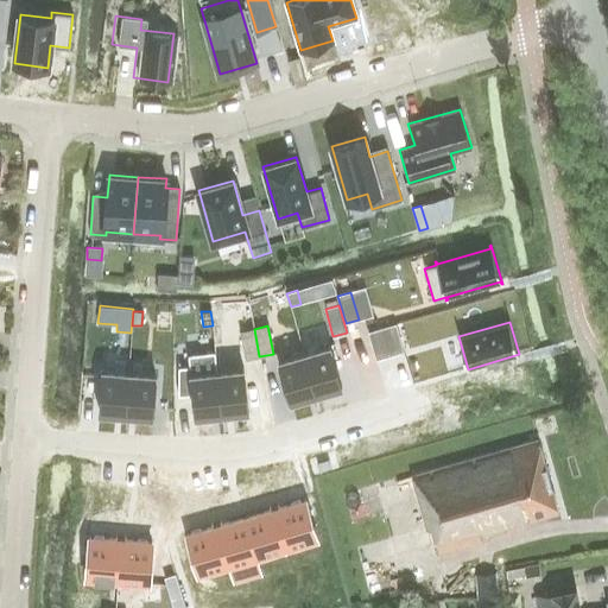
[(381,328),(368,331),(375,360),(390,355),(381,328)]
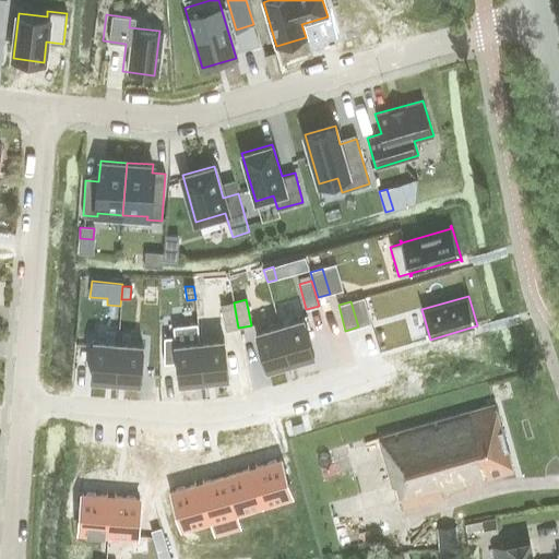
[(234,302),(221,305),(226,331),(238,328),(234,302)]
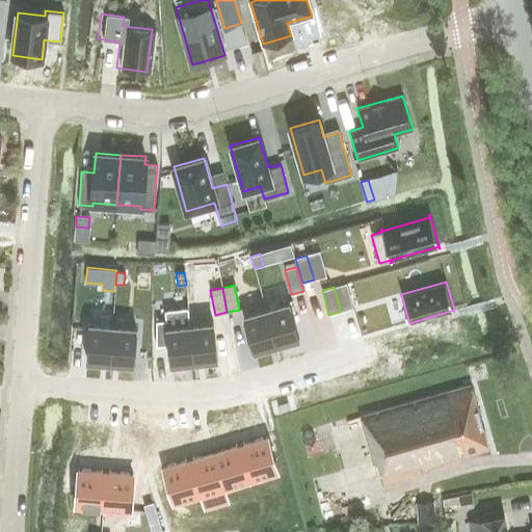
[(288,301),(266,309),(276,345),(298,338),(288,301)]
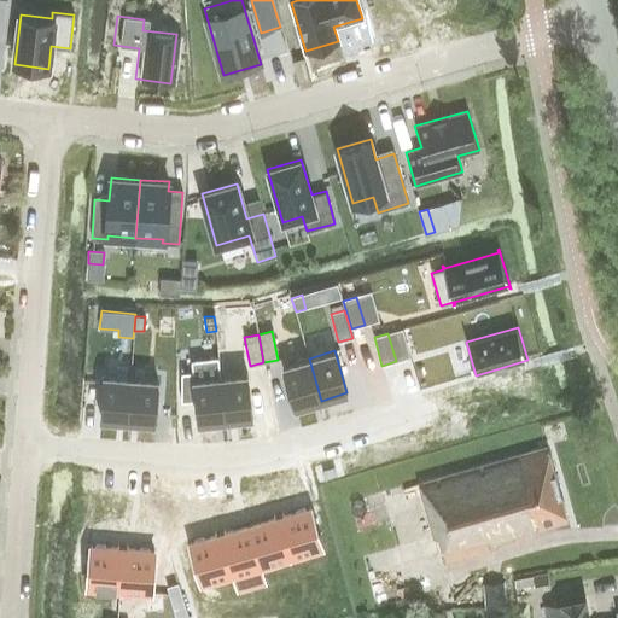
[(309,359),(283,366),(295,408),(321,401),(309,359)]
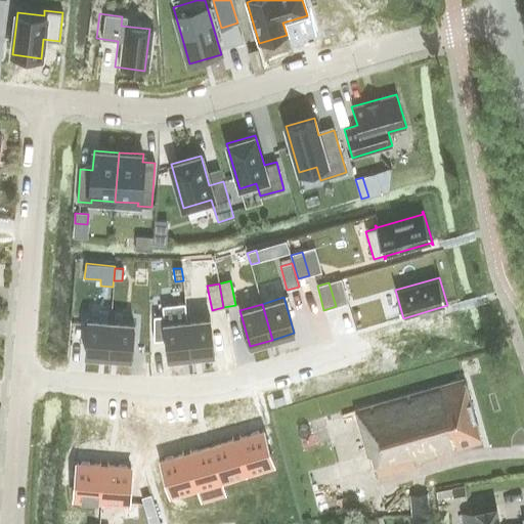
[(210,317),(187,319),(190,356),(214,354),(210,317)]
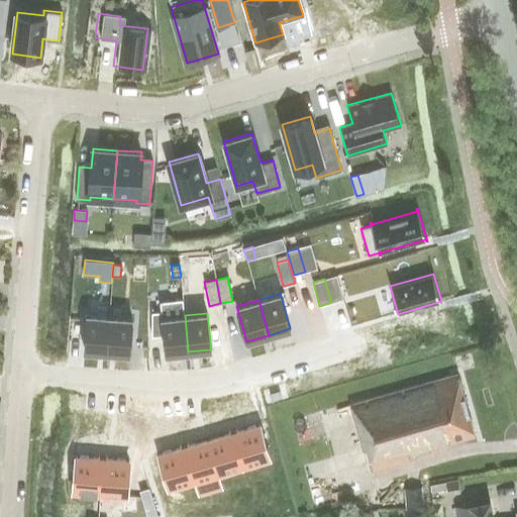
[(87,314),(84,350),(107,352),(109,315),(87,314)]
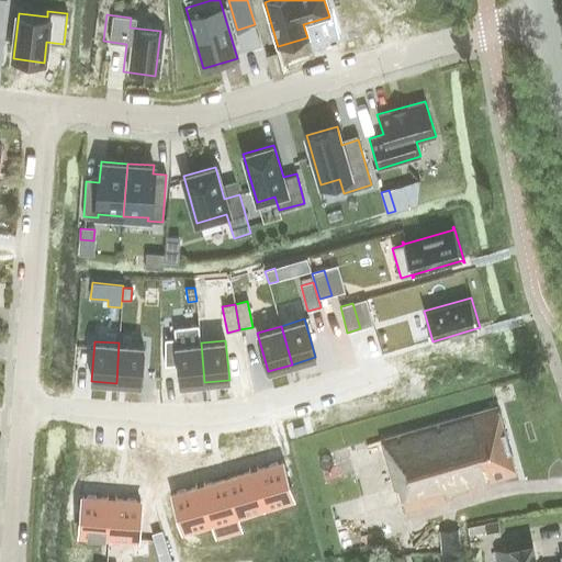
[(119,343),(116,383),(141,384),(144,345),(119,343)]
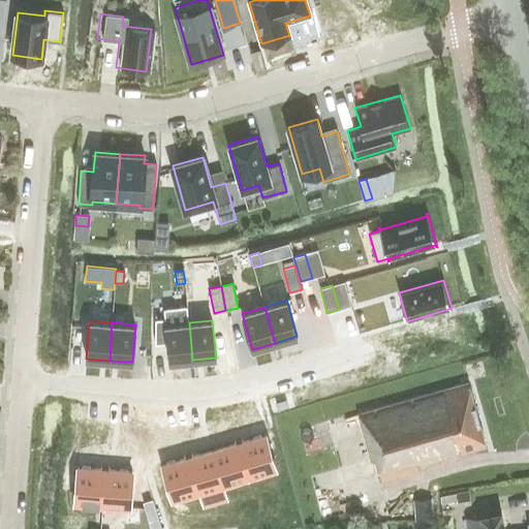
[(189,322),(165,324),(169,362),(192,360),(189,322)]
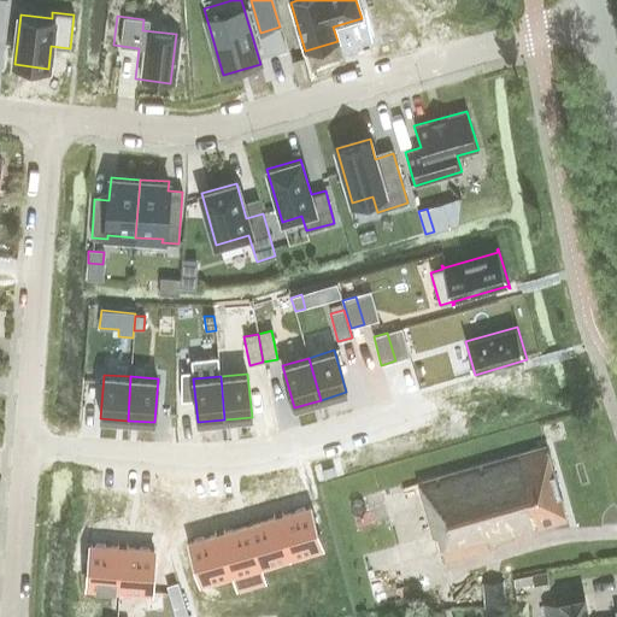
[(486,541),(566,519),(545,446),(417,482),(433,538),(436,536),(444,560),(488,548),(486,541)]
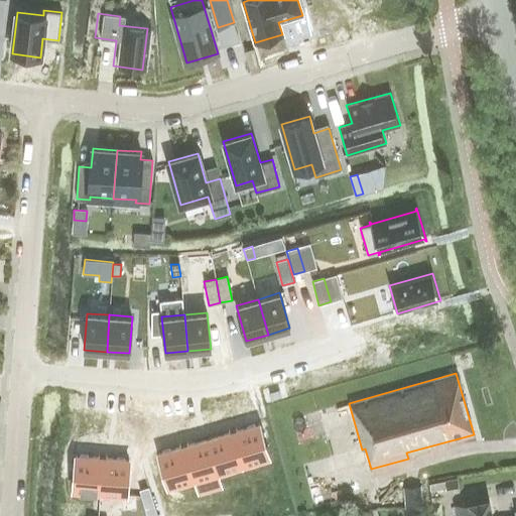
[(259,424),(233,431),(243,466),(268,458),(259,424)]
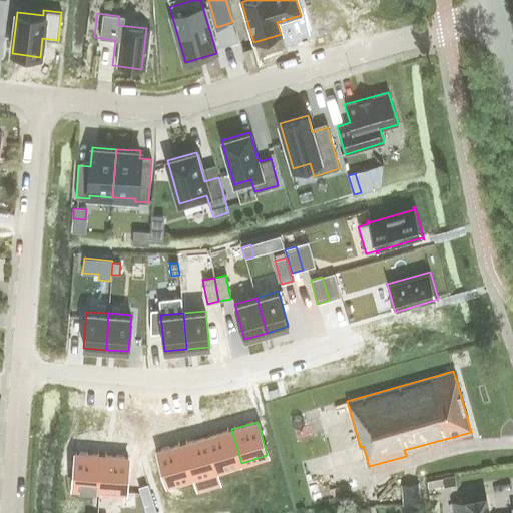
[(231,429),(207,436),(217,470),(241,463),(231,429)]
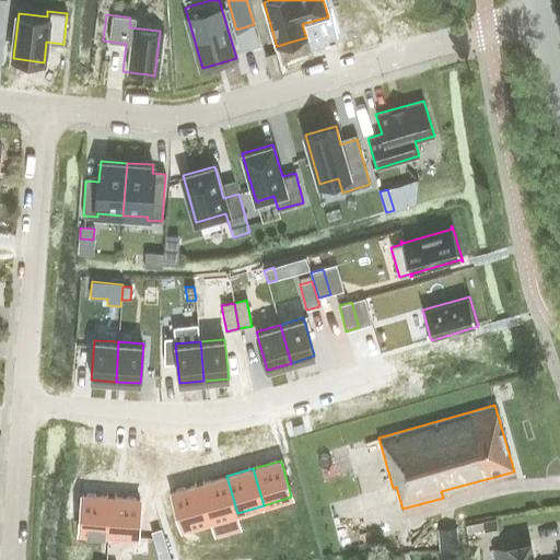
[(226,476),(199,485),(210,521),(213,534),(241,526),(237,513),(226,476)]
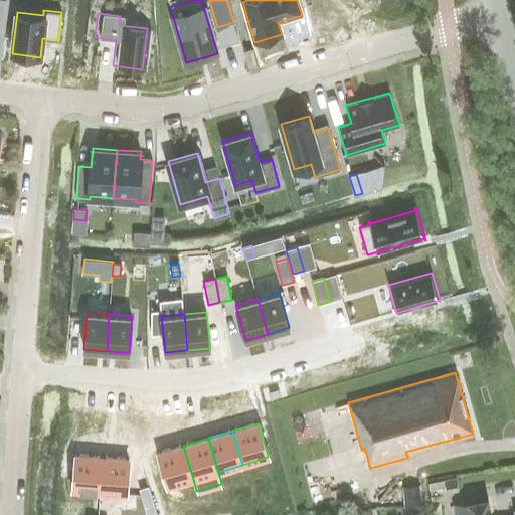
[(183,446),(158,453),(168,486),(193,479),(183,446)]
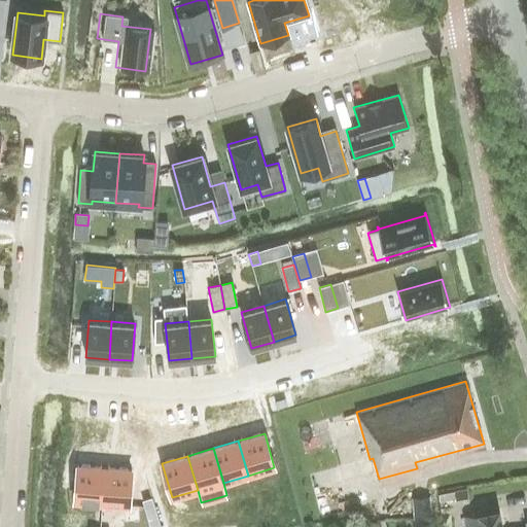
[(77,465),(74,500),(102,503),(104,467),(77,465)]
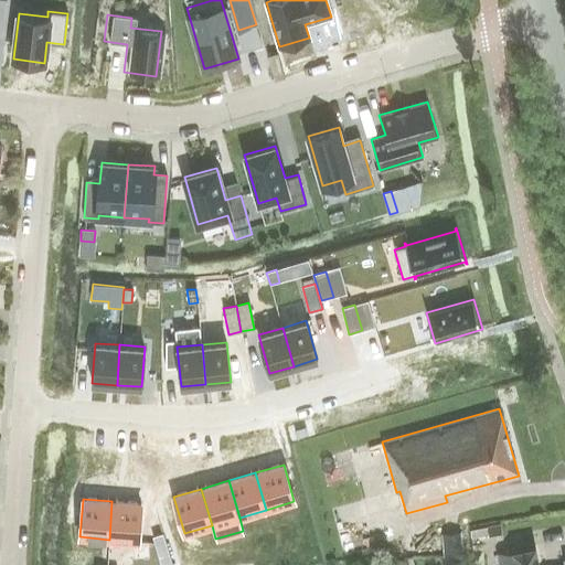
[(112,501),(109,540),(138,542),(141,503),(112,501)]
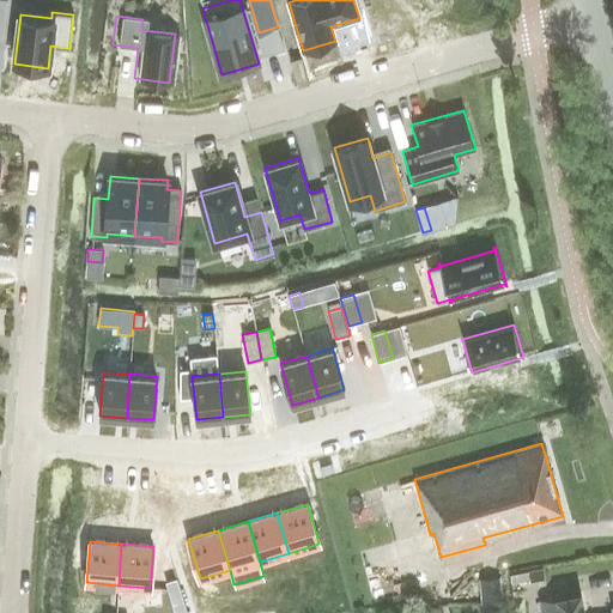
[(542,569),(529,571),(532,587),(545,583),(542,569)]
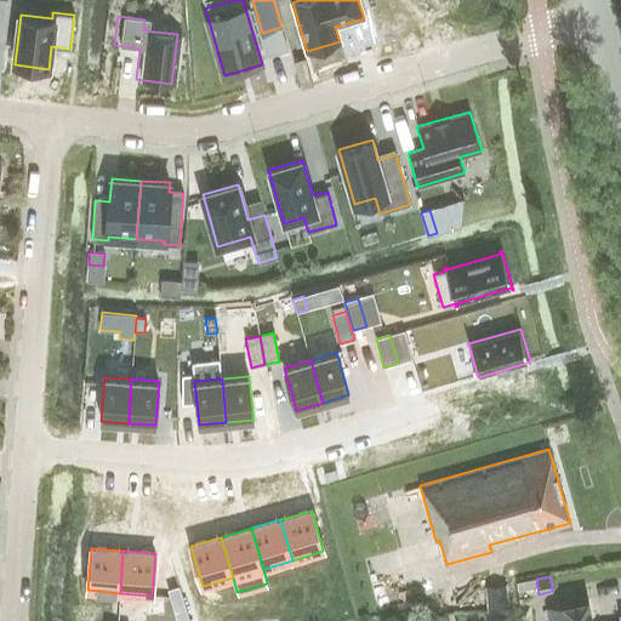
[(508,609),(506,584),(485,586),(486,610),(508,609)]
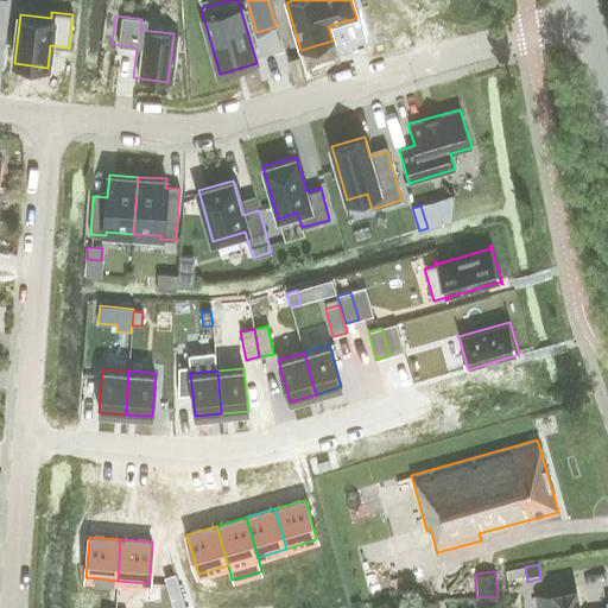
[(175,574),(164,577),(166,588),(178,586),(175,574)]
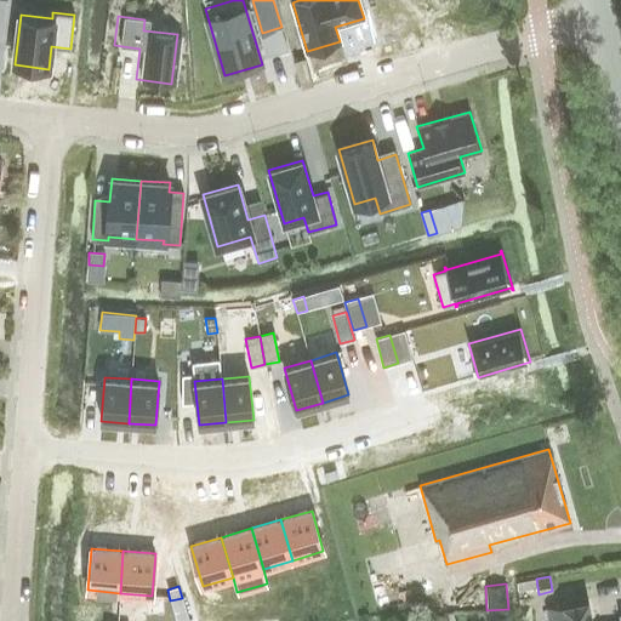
[(182,598),(170,600),(174,613),(186,609),(182,598)]
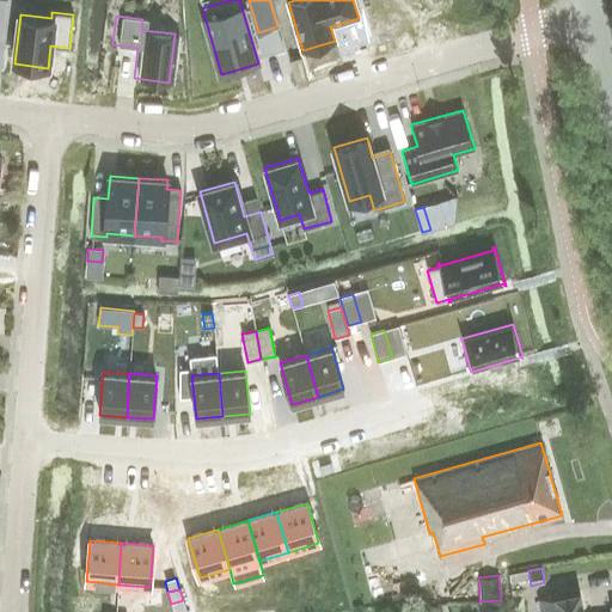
[(583,611),(580,591),(577,592),(538,599),(540,611),(583,611)]
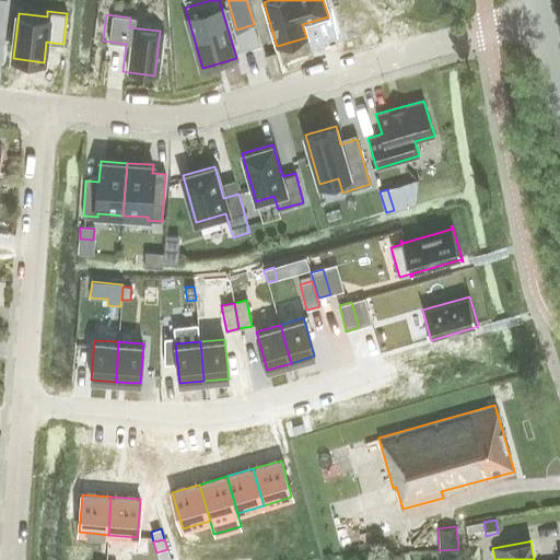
[(167,549),(156,552),(159,559),(168,559),(171,559),(167,549)]
